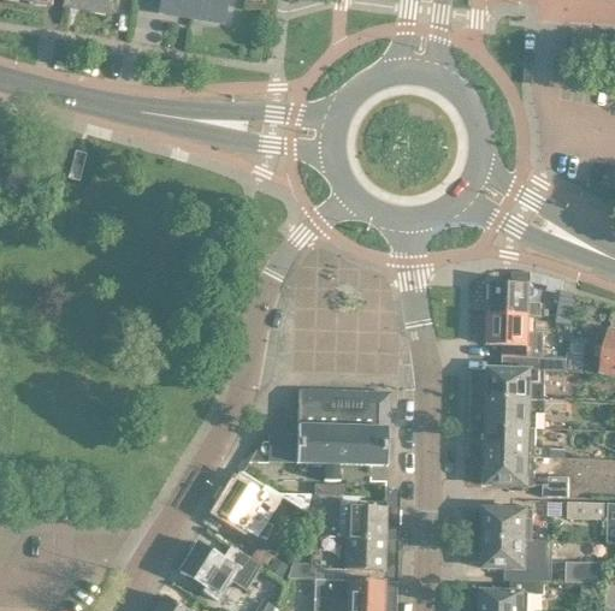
[(60,0),(60,4),(110,13),(111,0),(60,0)]
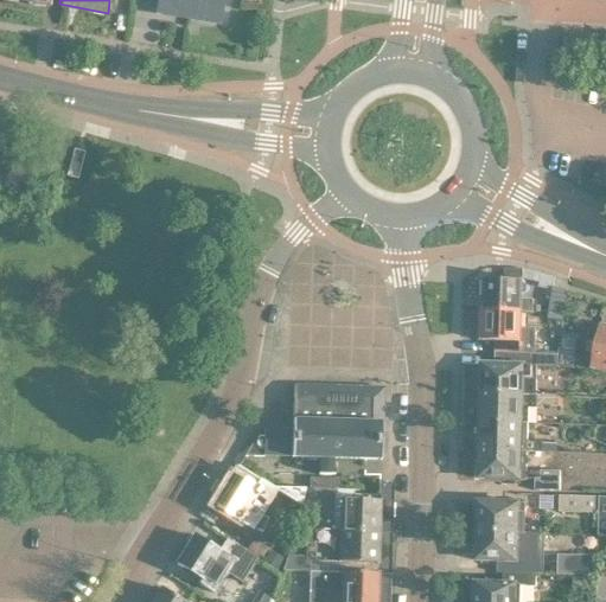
[(157,0),(155,11),(218,20),(221,0),(157,0)]
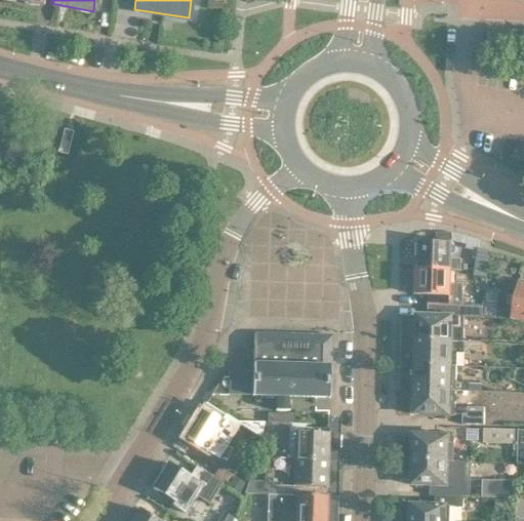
[(64,126),(57,151),(67,153),(74,129),(64,126)]
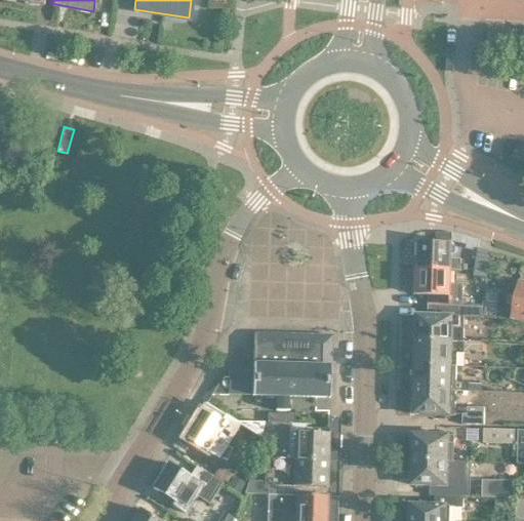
[(418,239),(417,266),(452,268),(453,241),(418,239)]
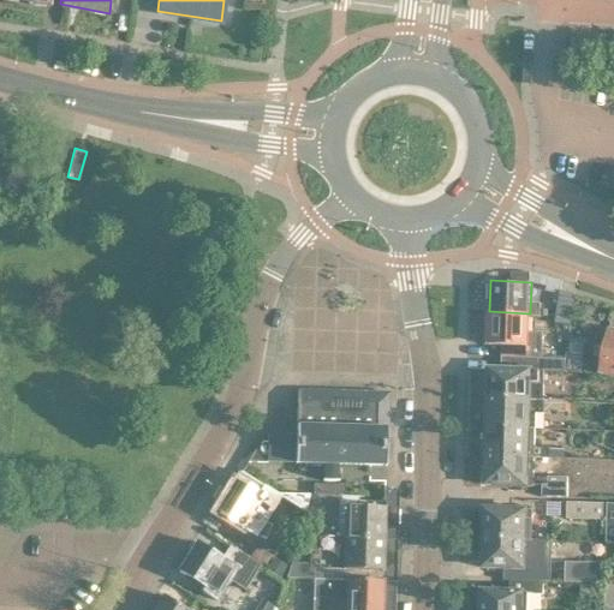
[(568,326),(573,292),(560,288),(555,322),(568,326)]
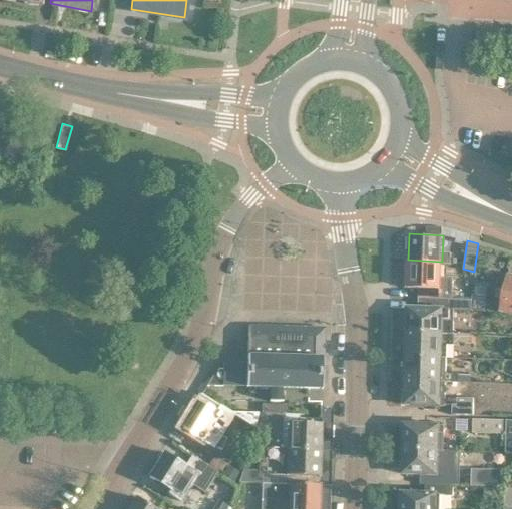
[(451,298),(453,298),(454,276),(441,276),(442,262),(408,260),(405,260),(404,276),(407,276),(407,286),(420,287),(420,297),(451,298)]
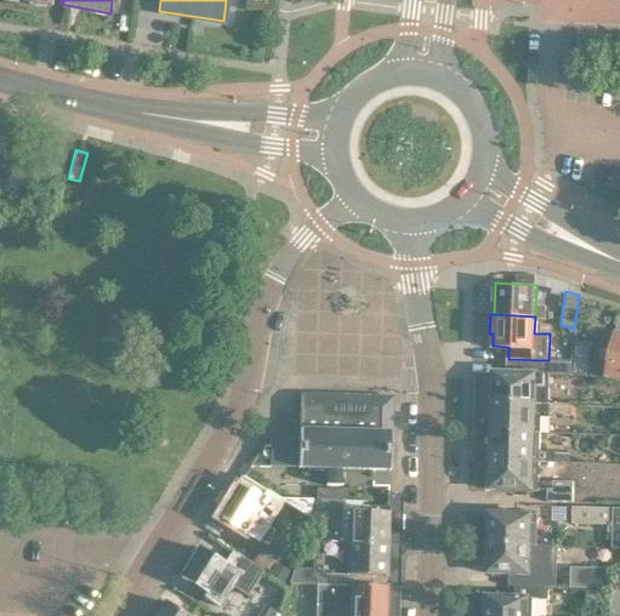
[(606,361),(603,374),(619,377),(619,332),(615,331),(608,363),(606,361)]
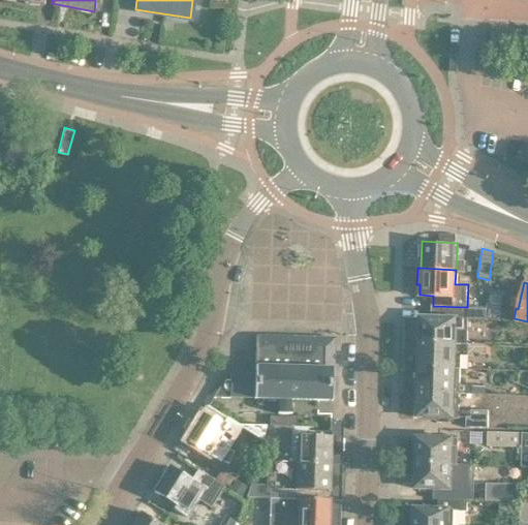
[(489,303),(487,316),(498,317),(499,304),(489,303)]
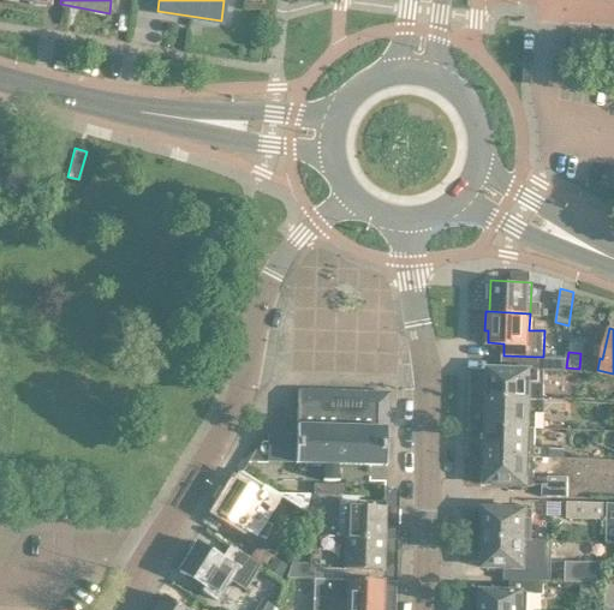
[(487,395),(528,395),(535,396),(543,398),(544,371),(540,371),(541,357),(504,356),(502,366),(488,366),(487,395)]
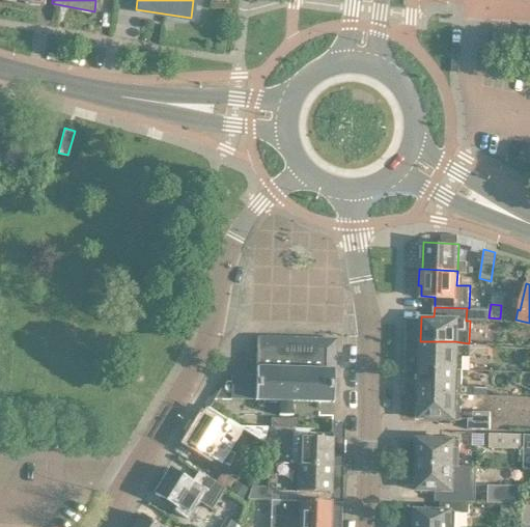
[(325,337),(257,334),(256,373),(232,372),(232,377),(225,377),(213,396),(230,397),(230,396),(255,397),(280,397),(289,398),(333,399),(335,348),(325,337)]
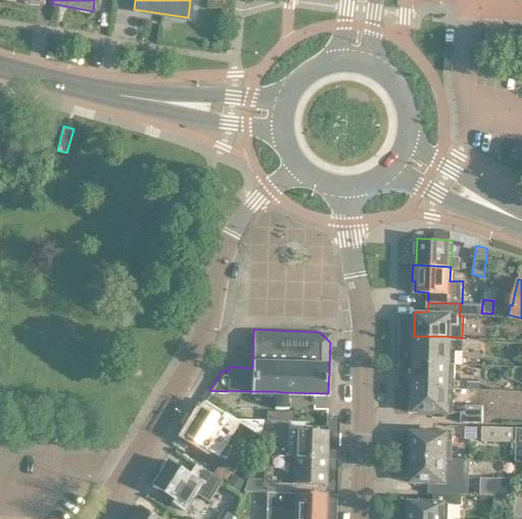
[(447,362),(454,362),(455,348),(467,349),(467,347),(479,347),(479,338),(467,338),(462,338),(455,337),(448,336),(414,336),(413,362),(447,363),(447,362)]
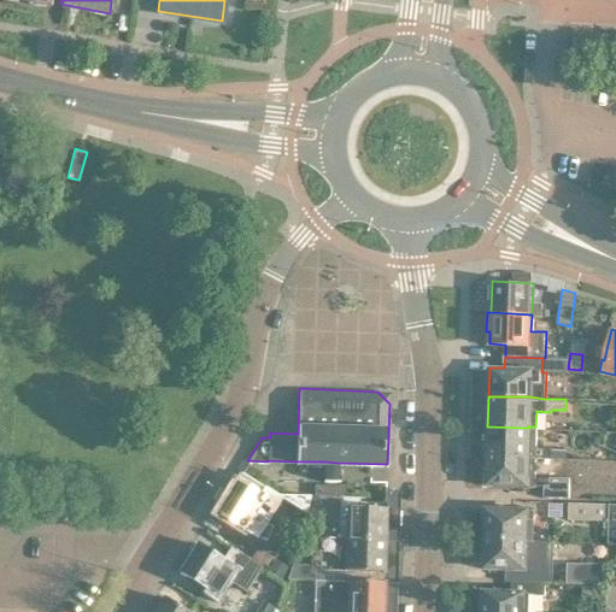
[(534,455),(550,457),(550,455),(550,446),(550,445),(534,445),(535,427),(528,427),(528,428),(487,427),(487,455),(527,457),(534,457),(534,455)]
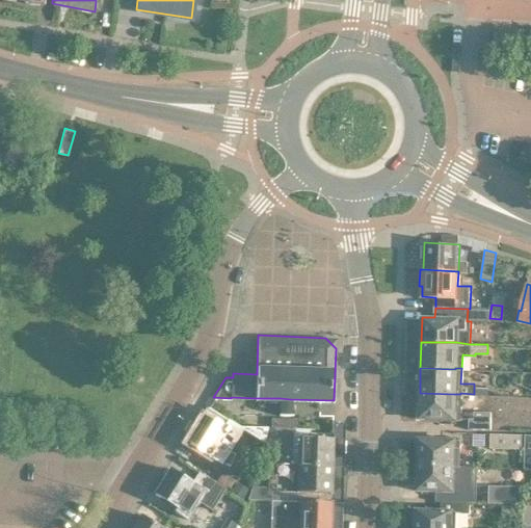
[(474,385),(474,393),(486,394),(486,385),(474,385)]
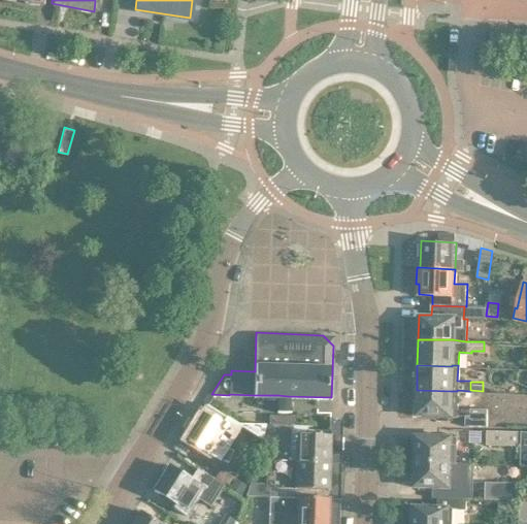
[(457,391),(451,391),(417,390),(416,415),(456,416),(456,404),(457,391)]
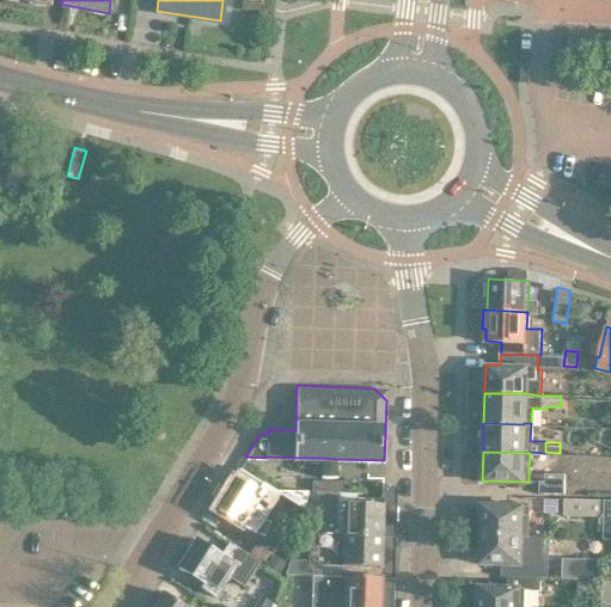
[(336,477),(334,459),(323,458),(319,476),(336,477)]
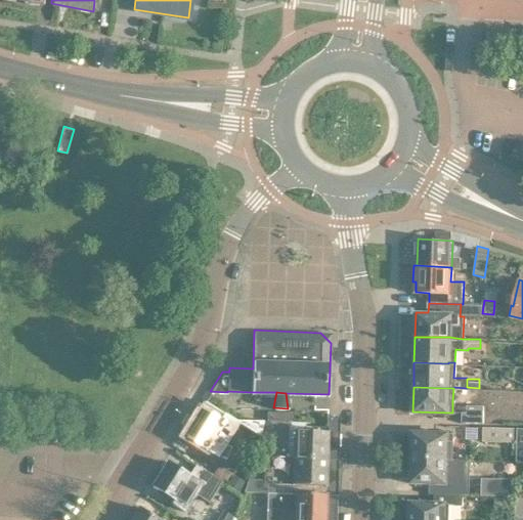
[(206,400),(185,434),(205,446),(213,434),(229,444),(237,432),(233,430),(238,423),(222,413),(223,412),(206,400)]
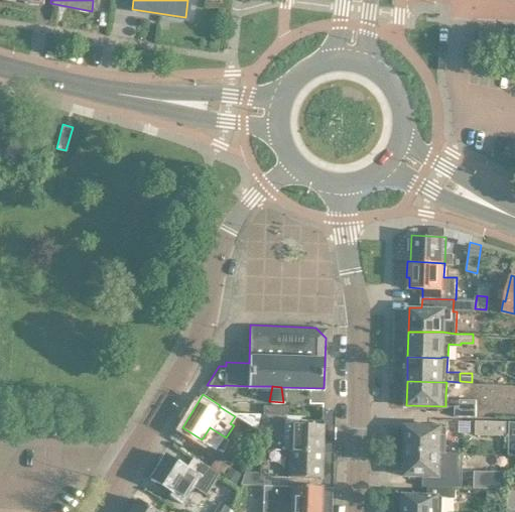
[(475,415),(476,402),(476,398),(459,397),(459,404),(454,404),(454,414),(475,415)]
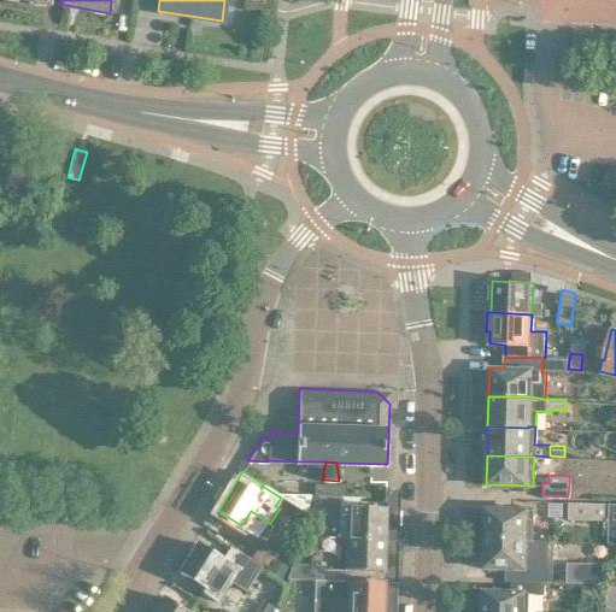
[(608,519),(608,502),(568,501),(567,518),(608,519)]
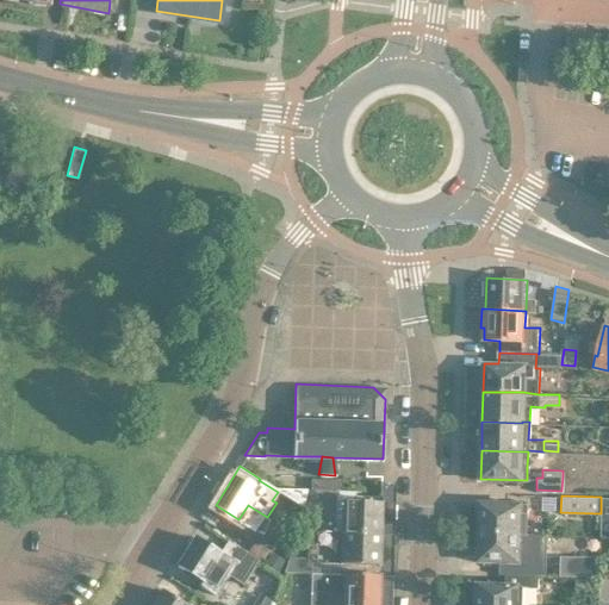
[(339,516),(339,530),(380,532),(381,500),(342,499),(341,516),(339,516)]
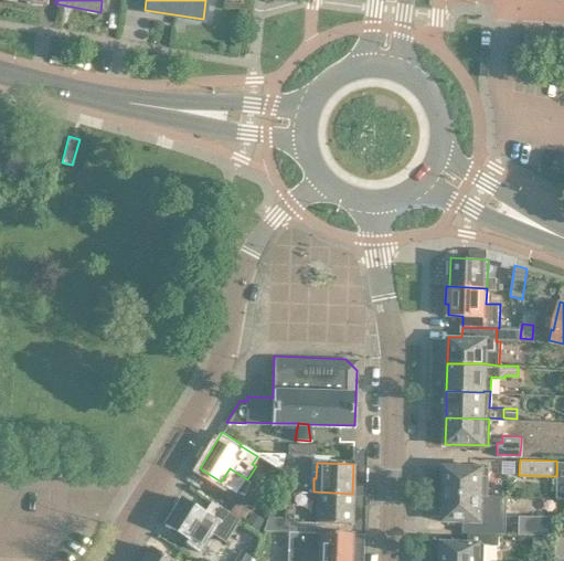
[(480,494),(488,495),(488,467),(487,467),(487,466),(443,465),(442,493),(480,494)]
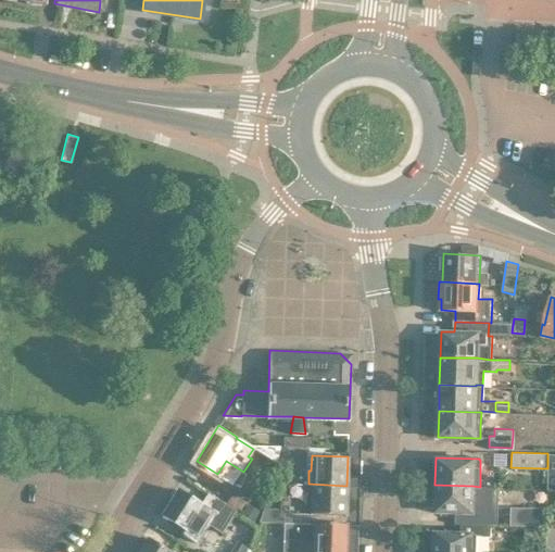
[(239,509),(247,497),(218,479),(211,491),(239,509)]
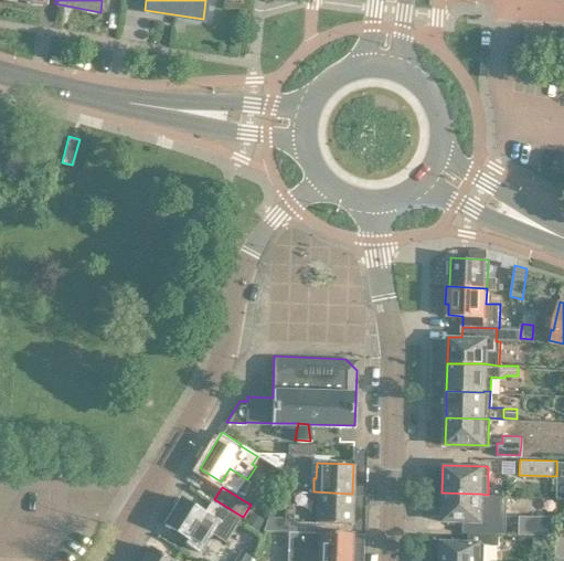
[(268,515),(264,528),(288,529),(289,519),(351,522),(352,494),(314,491),(287,490),(286,516),(268,515)]
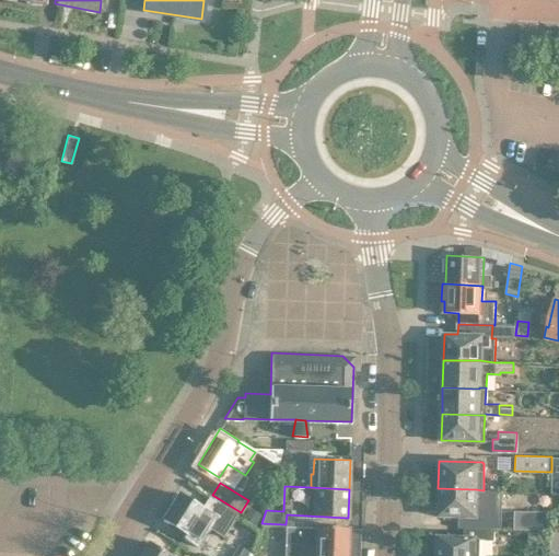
[(481,526),(503,528),(504,517),(498,517),(499,504),(482,502),(484,490),(476,489),(438,488),(438,516),(481,517),(481,526)]
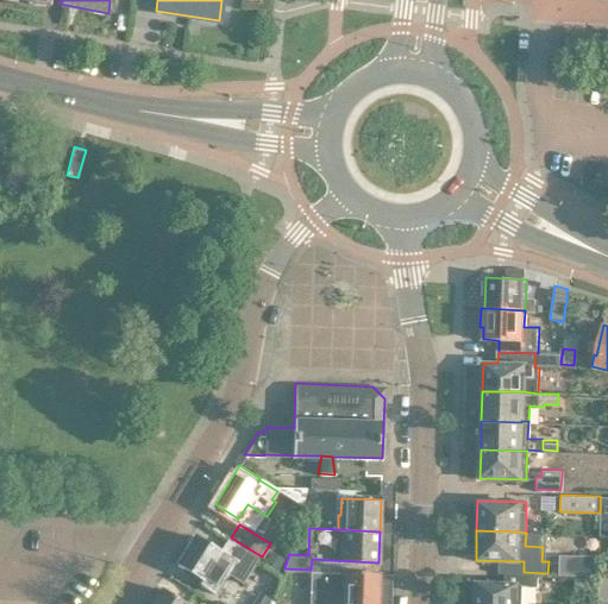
[(201,577),(199,582),(217,592),(227,576),(232,579),(242,584),(256,561),(226,541),(220,551),(195,535),(179,562),(201,577)]
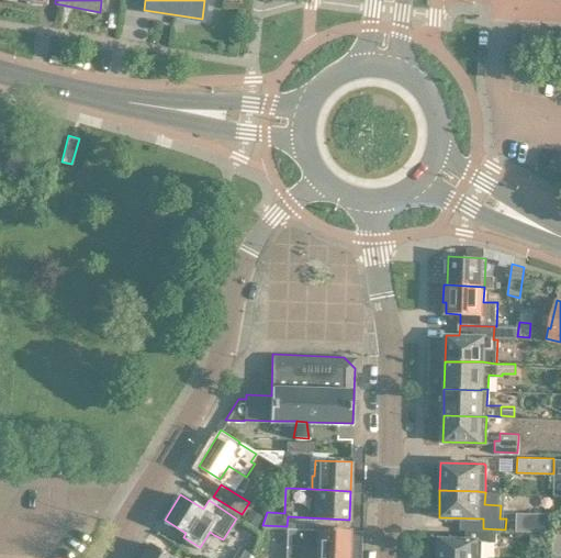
[(256,525),(262,515),(249,508),(244,517),(256,525)]
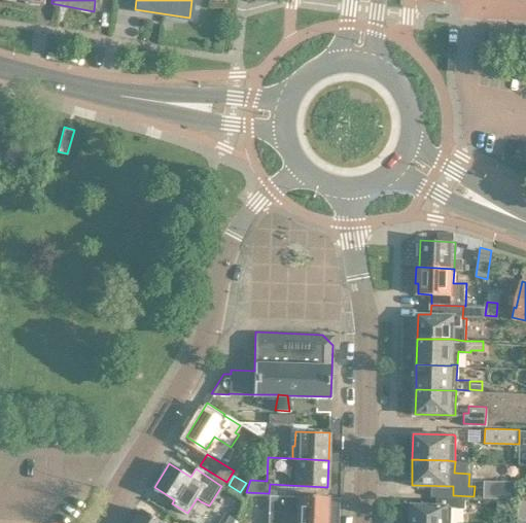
[(483,497),(502,497),(517,497),(517,480),(483,480),(483,497)]
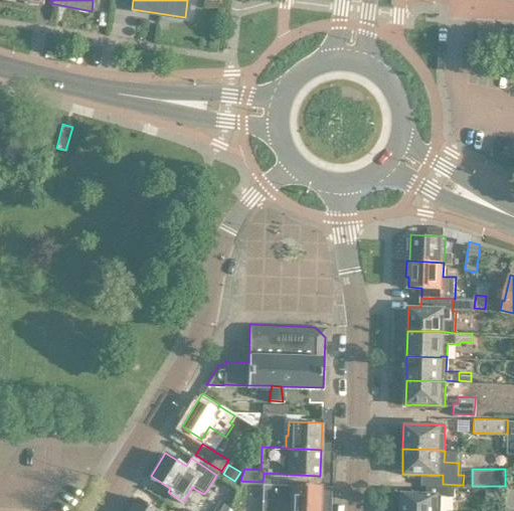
[(513,480),(506,478),(505,507),(513,507),(513,480)]
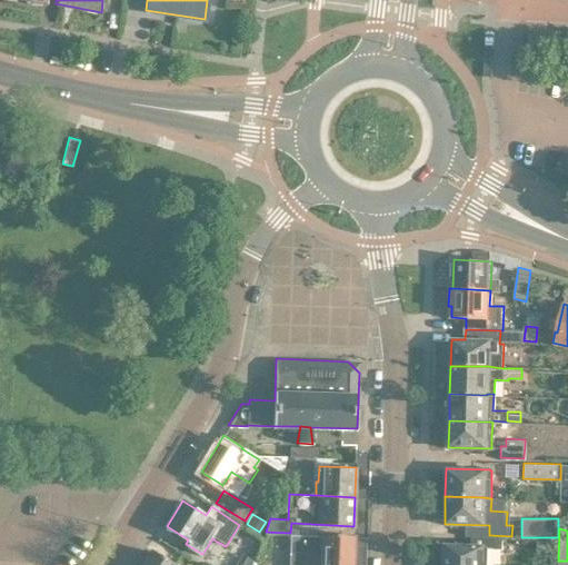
[(351,564),(354,535),(321,534),(320,553),(319,564),(351,564)]
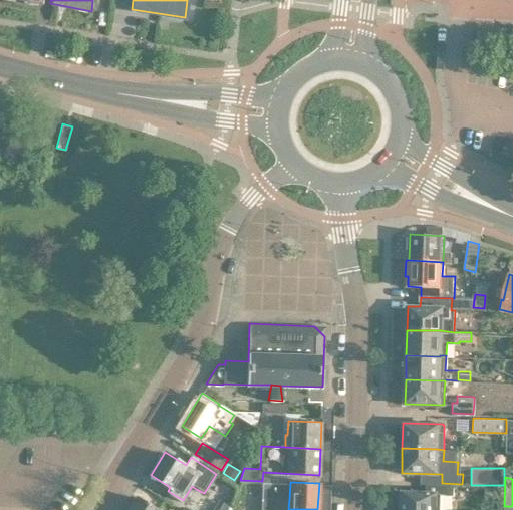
[(402,493),(401,509),(439,509),(440,509),(444,509),(448,509),(451,507),(452,495),(402,493)]
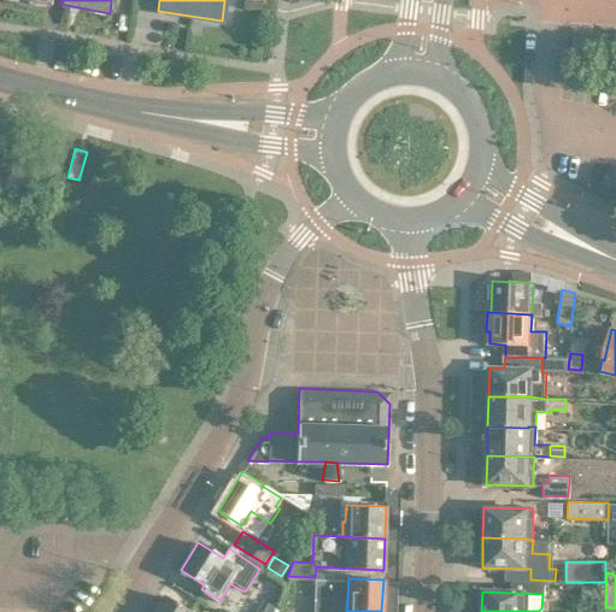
[(165,595),(154,611),(193,611),(191,611),(165,595)]
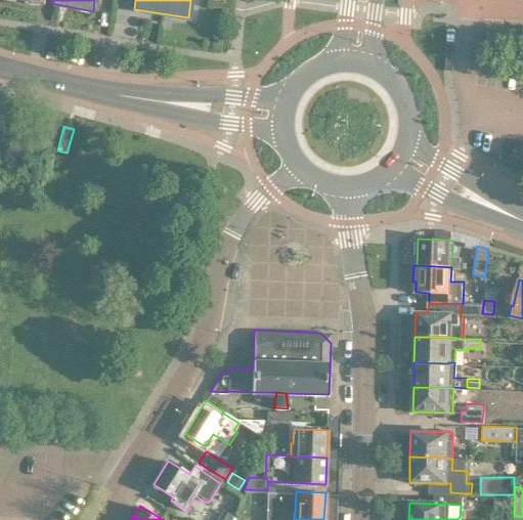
[(268,507),(266,519),(294,519),(295,509),(268,507)]
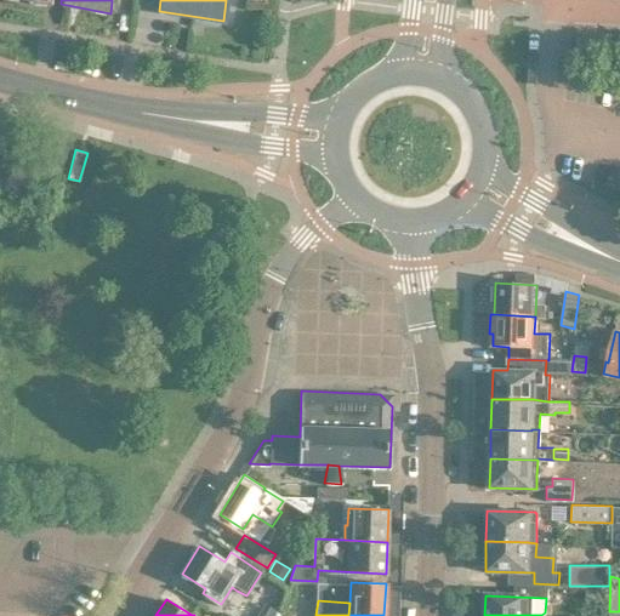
[(277,615),(280,611),(266,602),(256,615),(277,615)]
